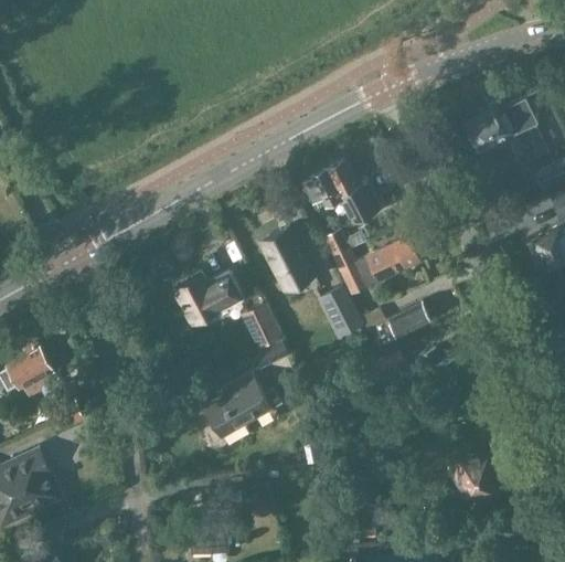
[(536,95),(526,101),(533,114),(543,108),(536,95)]
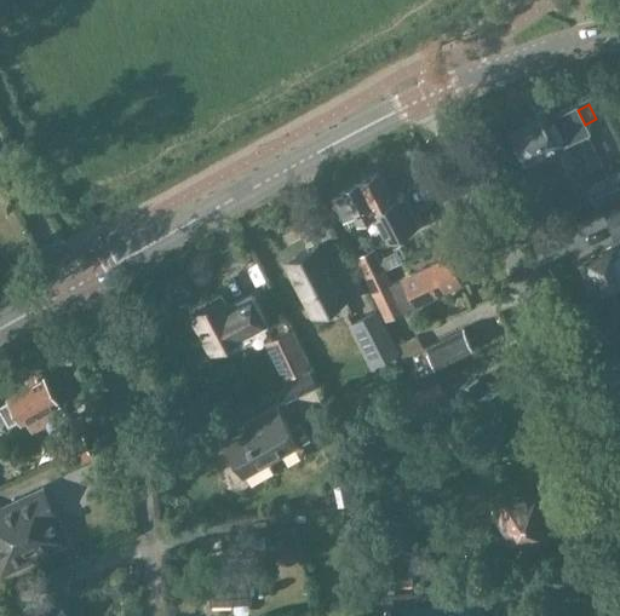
[(602,167),(587,137),(590,136),(585,125),(578,110),(577,108),(558,116),(554,119),(551,111),(529,122),(533,130),(511,139),(526,166),(557,150),(573,182),(602,167)]
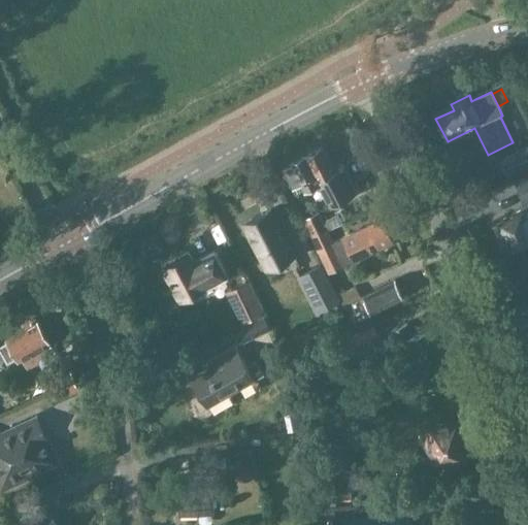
[(527,146),(498,162),(507,183),(527,172),(527,146)]
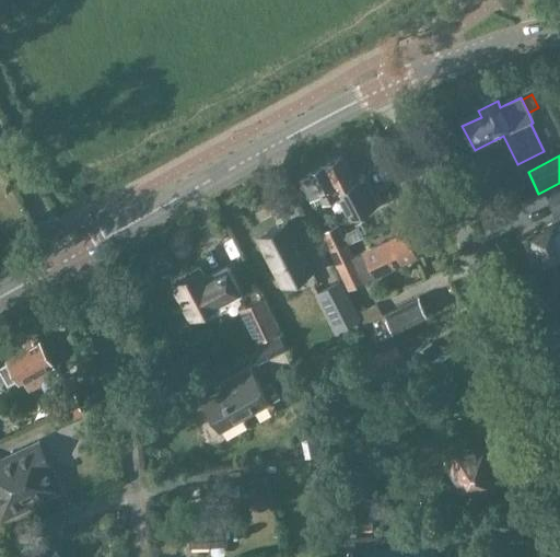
[(337,200),(349,222),(378,207),(365,181),(356,185),(342,159),(306,177),(307,180),(300,183),(311,205),(318,200),(322,208),(337,200)]
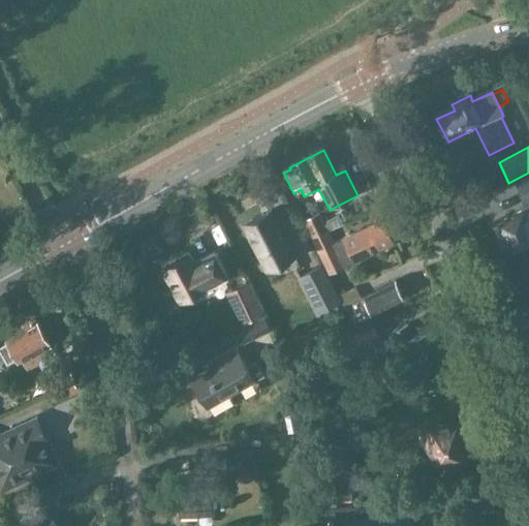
[(528,177),(515,185),(524,203),(525,205),(528,203),(528,177)]
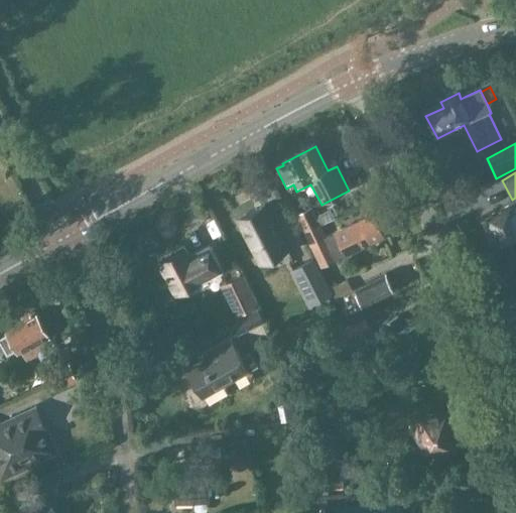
[(515,203),(511,206),(499,212),(500,214),(484,221),(489,232),(487,236),(491,244),(495,246),(496,248),(513,240),(514,242),(515,240),(515,203)]
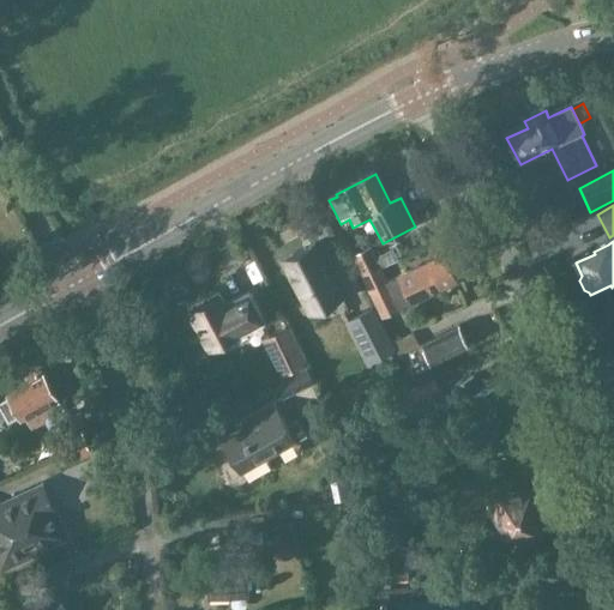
[(314,247),(283,263),(311,314),(341,299),(314,247)]
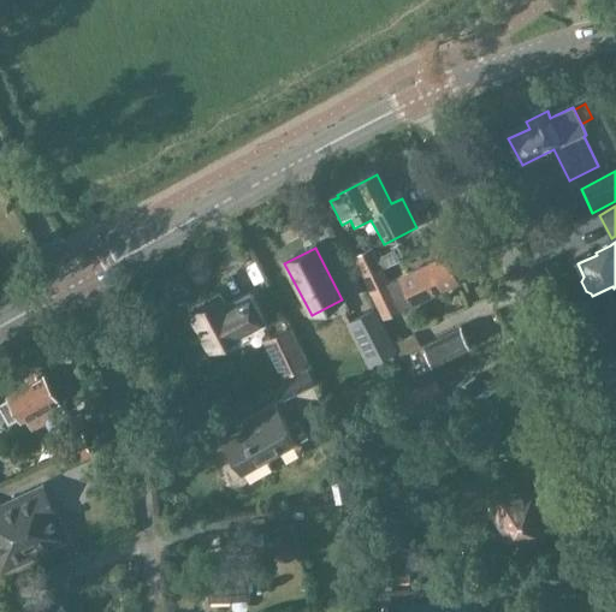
[(354,259),(371,295),(388,286),(369,250),(354,259)]
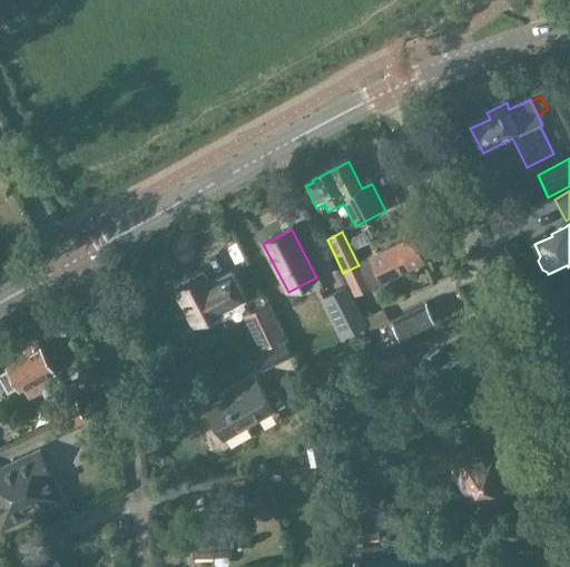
[(359,265),(343,273),(354,296),(423,263),(412,240),(359,265)]
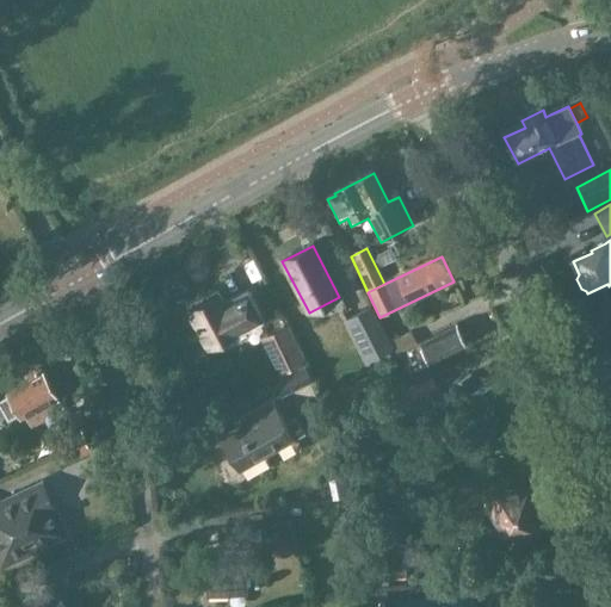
[(240,330),(260,320),(248,296),(224,308),(217,296),(190,310),(210,350),(241,334),(240,330)]
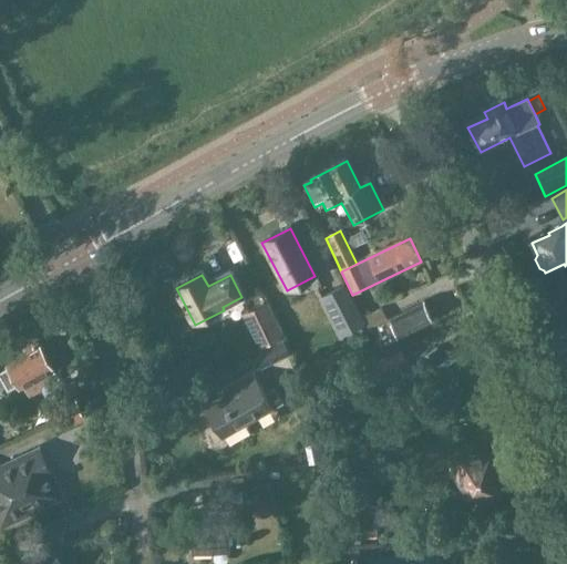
[(344,287),(319,299),(336,330),(339,338),(364,326),(360,317),(344,287)]
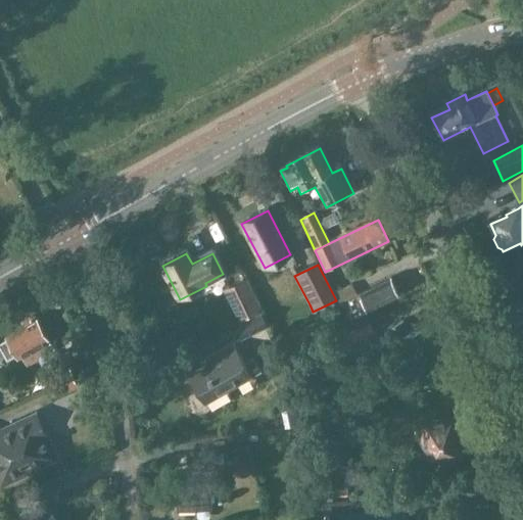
[(349,314),(352,322),(398,298),(389,280),(347,302),(352,313),(349,314)]
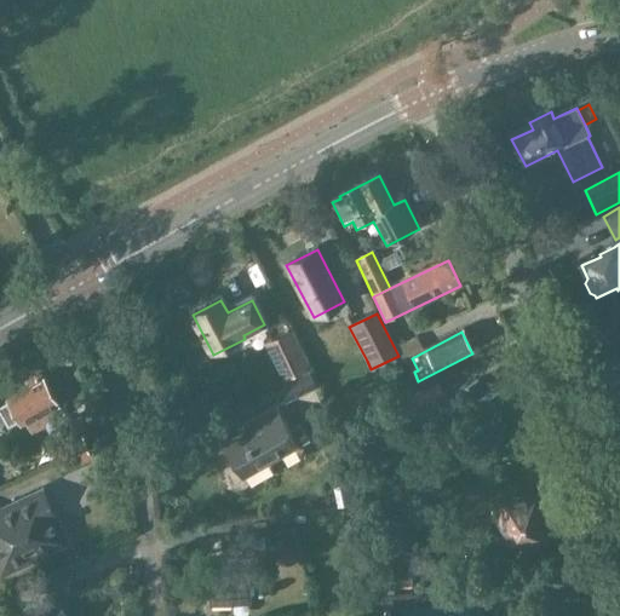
[(264,345),(282,384),(309,370),(291,333),(264,345)]
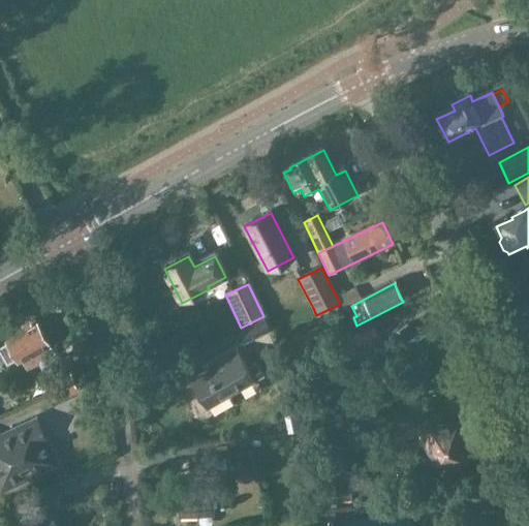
[(236,332),(243,346),(270,333),(262,318),(236,332)]
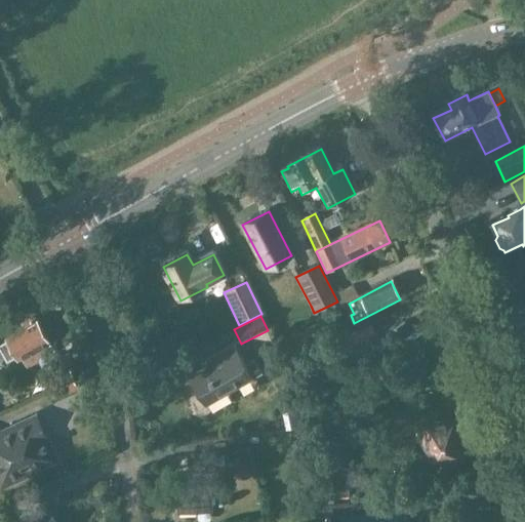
[(344,318),(332,324),(339,338),(351,332),(344,318)]
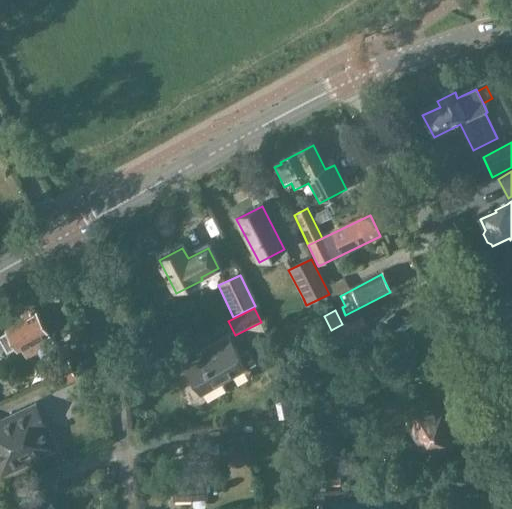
[(0,339),(7,352),(16,347),(18,351),(21,349),(28,360),(53,345),(35,313),(6,330),(8,333),(0,337),(0,339)]
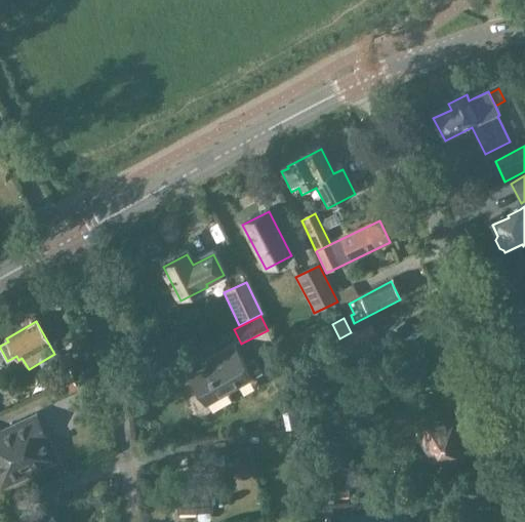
[(388,331),(411,385),(428,377),(422,365),(440,358),(428,328),(409,336),(404,324),(388,331)]
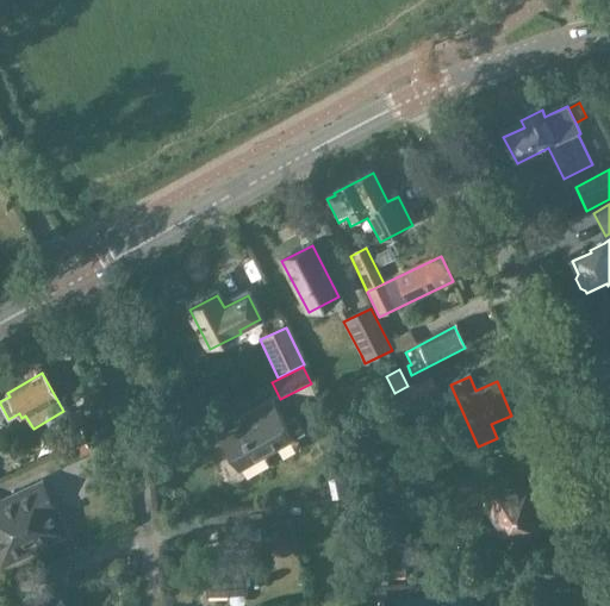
[(397,398),(405,412),(440,394),(431,379),(397,398)]
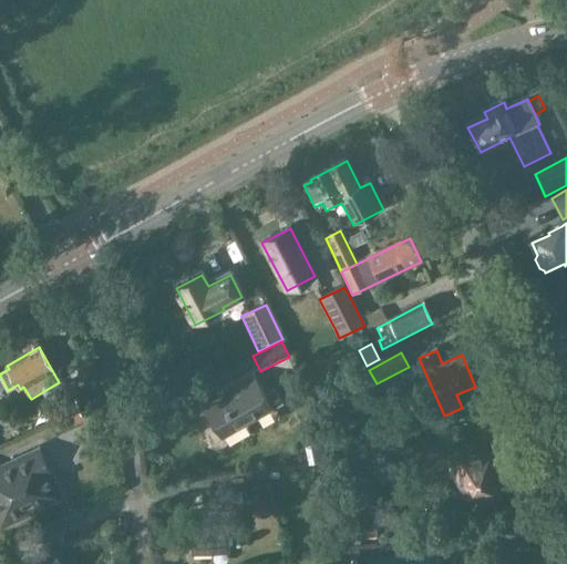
[(320,371),(305,379),(315,397),(330,389),(320,371)]
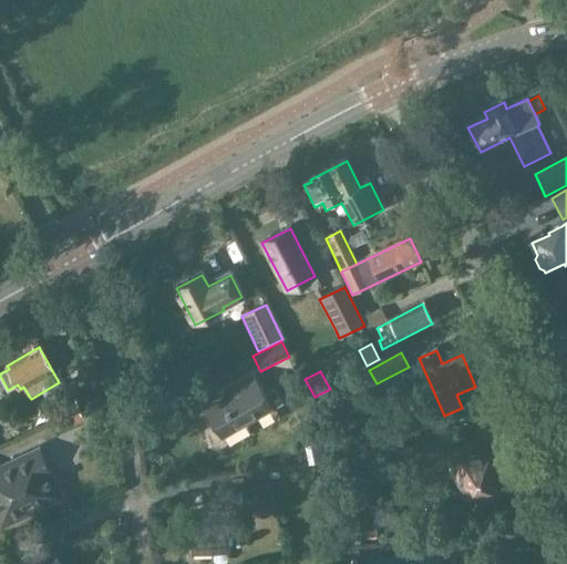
[(250,375),(233,385),(223,391),(226,398),(205,410),(222,440),(271,411),(282,407),(275,390),(263,396),(250,375)]
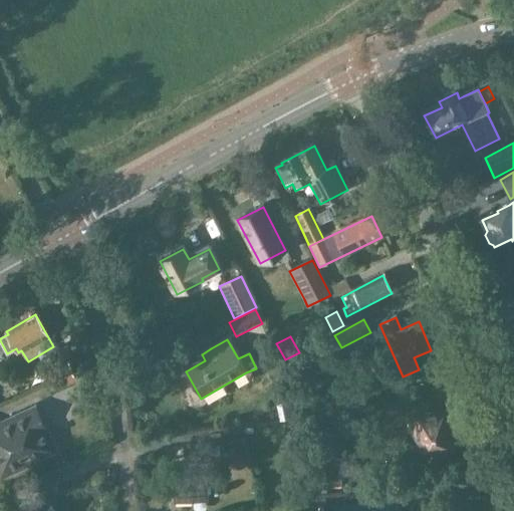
[(43,367),(53,392),(76,381),(66,358),(43,367)]
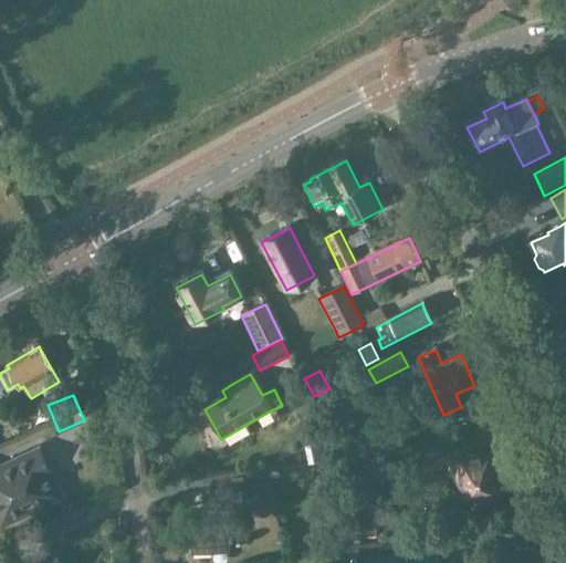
[(322,436),(308,439),(313,465),(327,461),(322,436)]
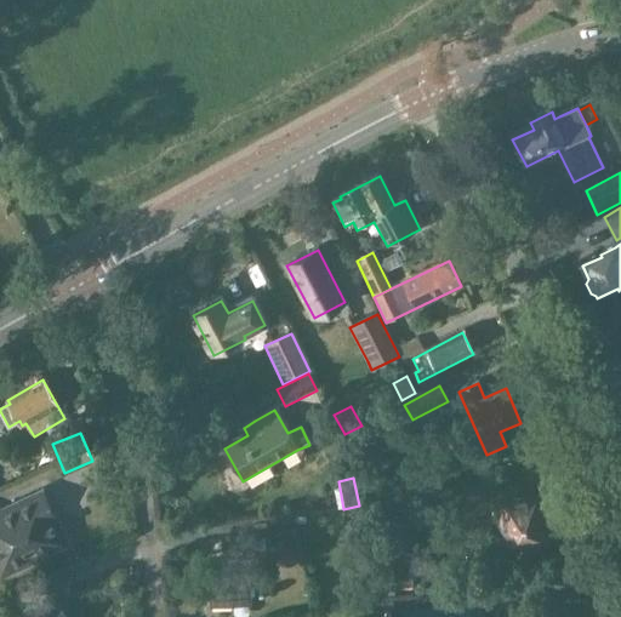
[(491,503),(485,484),(450,495),(456,513),(491,503)]
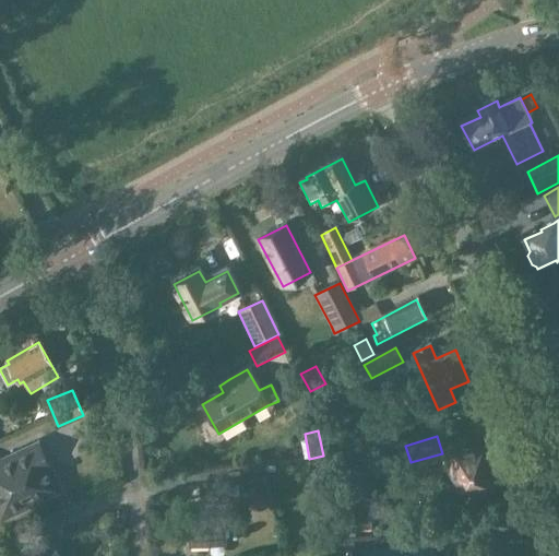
[(0,519),(1,521),(59,493),(36,446),(0,462),(0,519)]
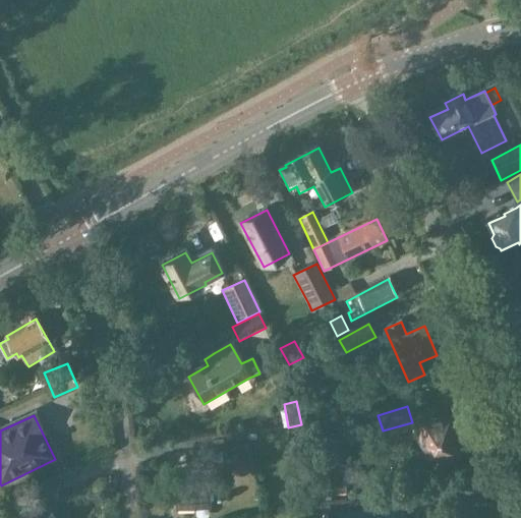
[(458,455),(459,447),(455,440),(454,434),(455,425),(451,419),(451,417),(421,422),(423,434),(420,434),(424,452),(427,452),(429,463),(458,458),(458,455)]
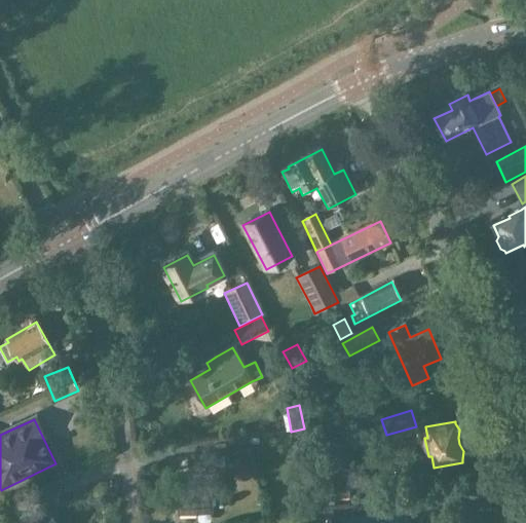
[(216,455),(203,456),(204,465),(216,465),(216,455)]
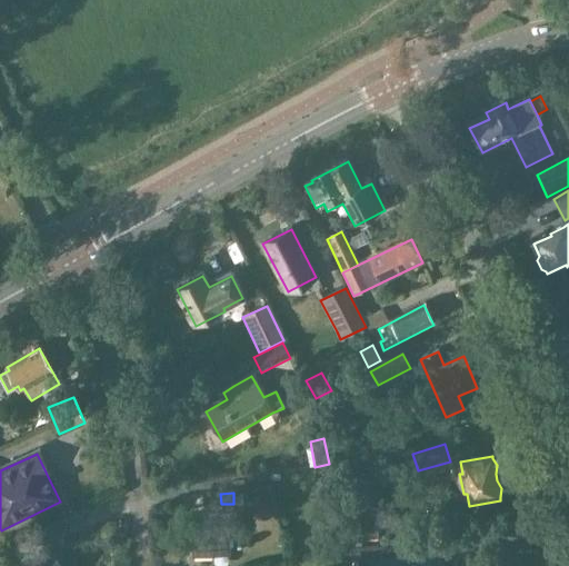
[(248,496),(235,496),(236,507),(248,507),(248,496)]
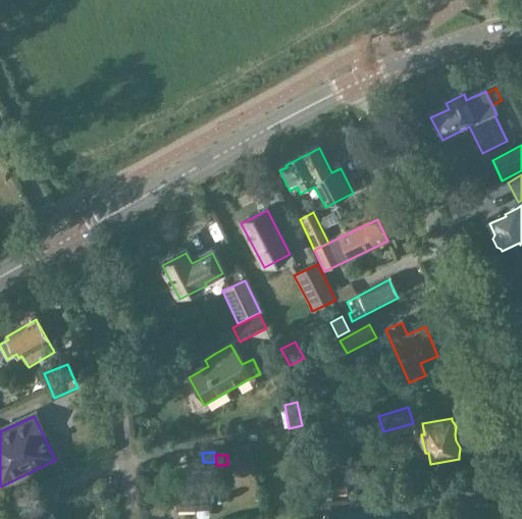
[(176,475),(178,511),(209,509),(207,474),(176,475)]
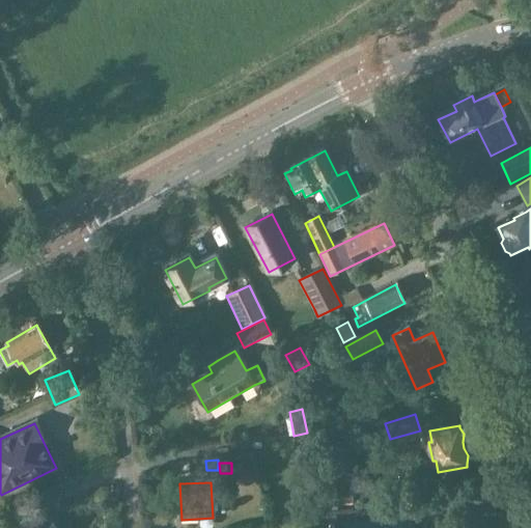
[(336,496),(323,496),(323,511),(336,511),(336,496)]
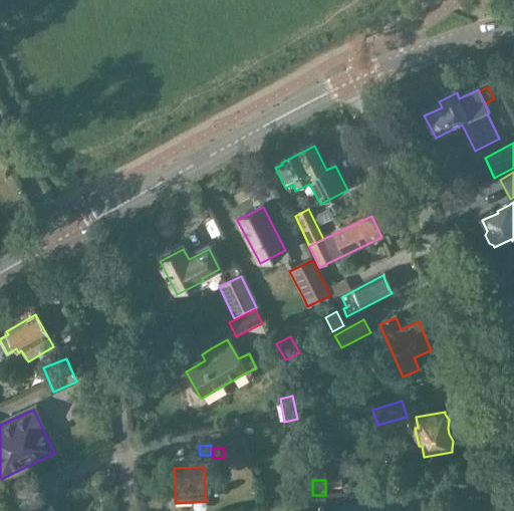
[(52,510),(45,497),(37,501),(38,502),(18,510),(52,510)]
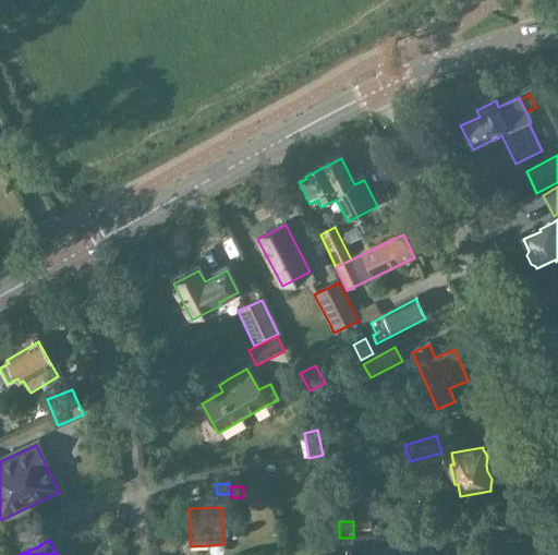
[(433,554),(433,544),(362,551),(362,554),(433,554)]
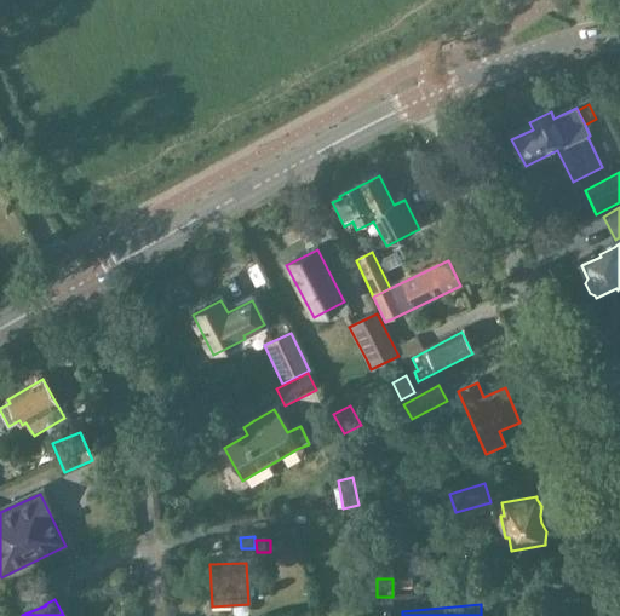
All buildings are outlined.
